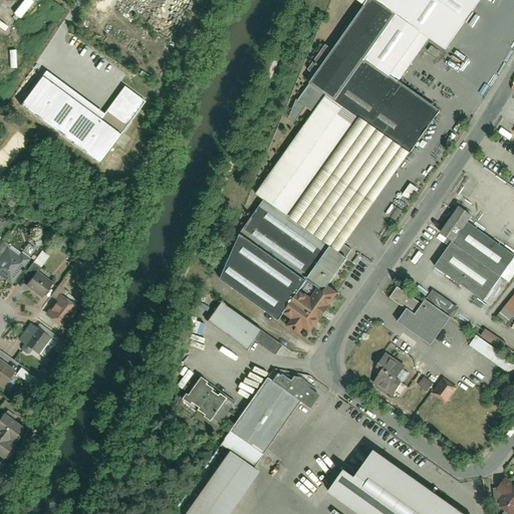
[(342,253),(384,191),(435,119),(436,120),(439,117),(400,90),(430,47),(443,56),(481,0),(361,0),(370,6),(336,55),(324,47),(302,79),(305,81),(293,99),(299,103),(300,102),(318,114),(260,199),(270,206),(248,238),(218,282),(296,335),(302,328),(313,336),(338,300),(329,294),(352,260),(342,253)]
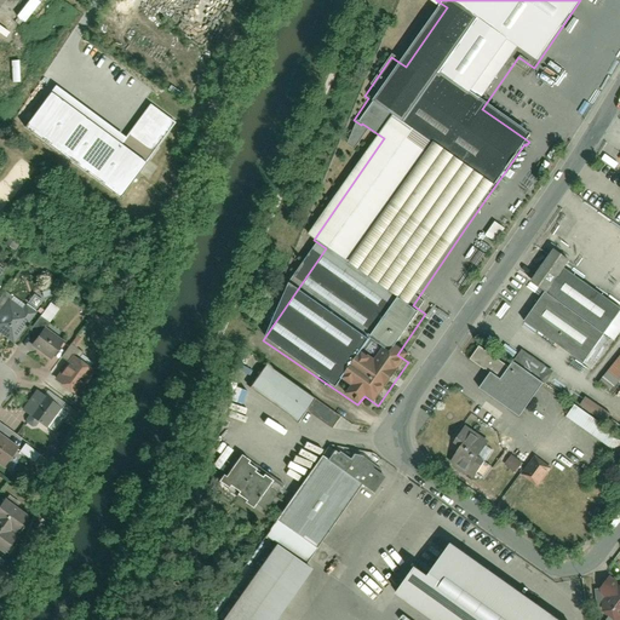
[(27,127),(120,196),(174,122),(151,105),(122,144),(52,93),(27,127)]
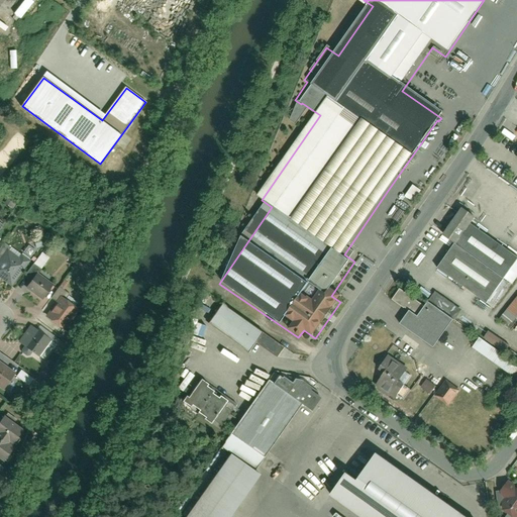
[(411,185),(404,197),(412,201),(419,190),(411,185)]
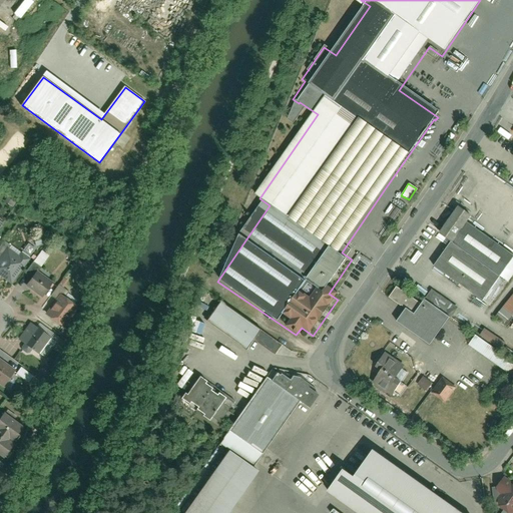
[(463,207),(457,214),(443,234),(452,240),(434,267),(482,301),(512,257),(512,253),(470,223),(476,216),(463,207)]
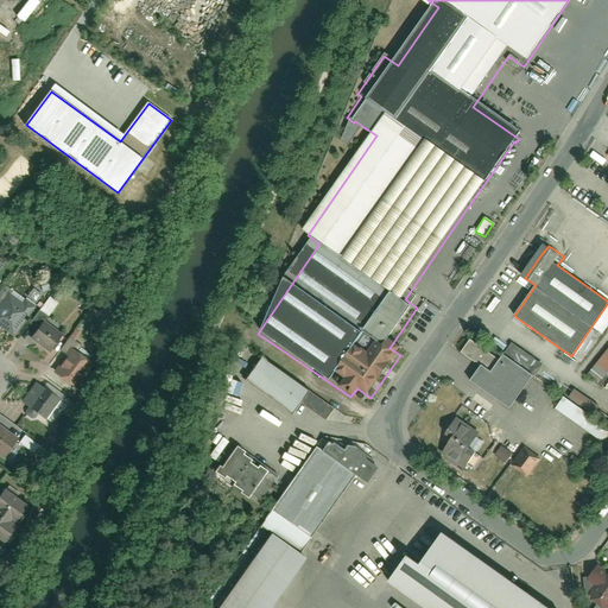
[(31,315),(7,298),(0,308),(0,328),(14,339),(31,315)]
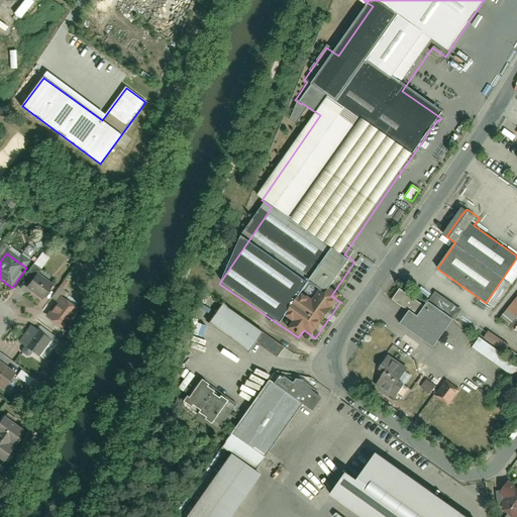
[(40,305),(54,287),(32,273),(19,291),(40,305)]
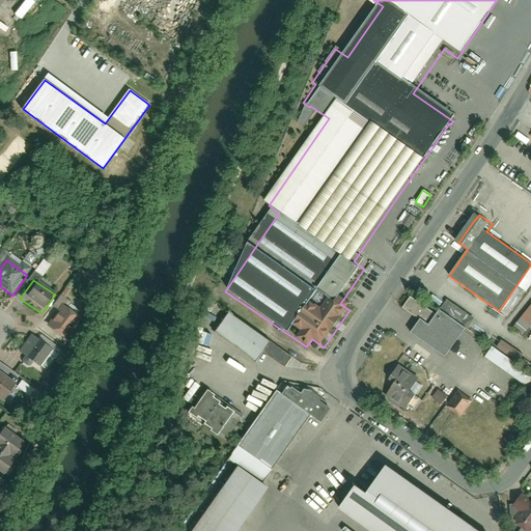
[(491,332),(451,305),(445,313),(439,309),(436,315),(410,297),(402,307),(420,319),(411,332),(445,356),(465,328),(484,341),(491,332)]
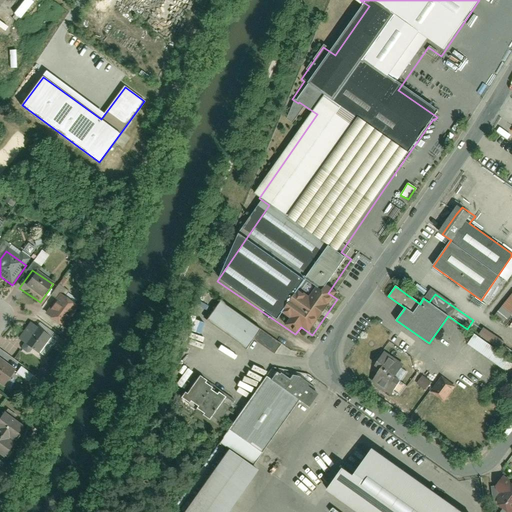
[(207,321),(247,349),(254,340),(275,355),(281,345),(252,325),(258,316),(226,294),(207,321)]
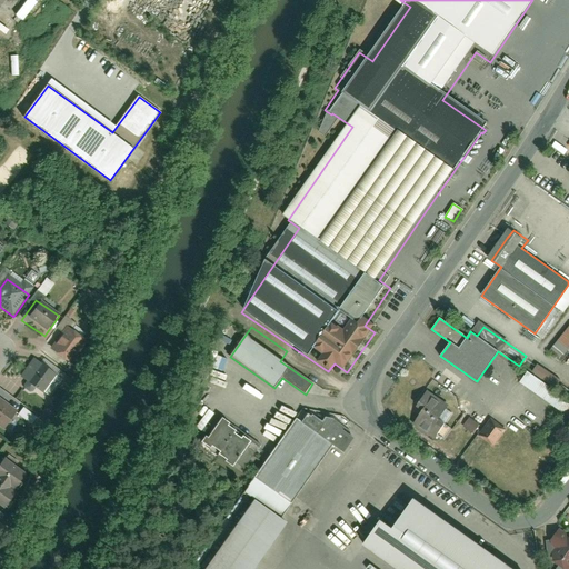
[(568,327),(545,357),(555,365),(567,349),(568,350),(568,327)]
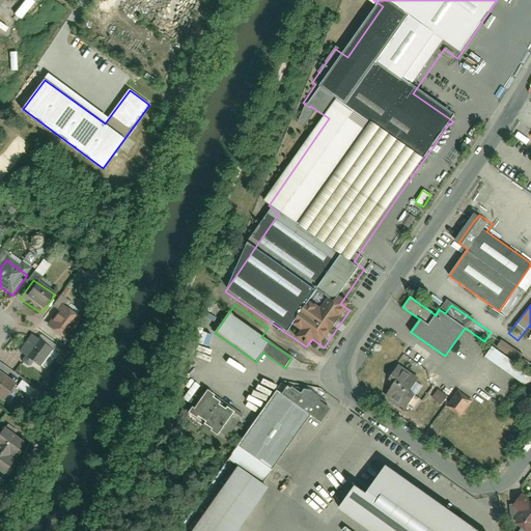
[(79,318),(63,307),(48,328),(63,340),(79,318)]
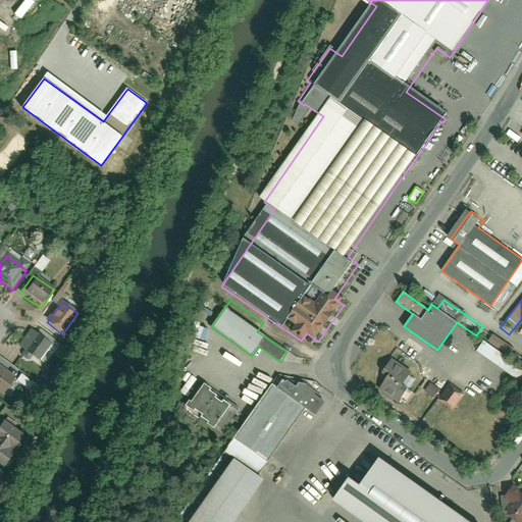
[(46,346),(31,335),(21,351),(36,360),(46,346)]
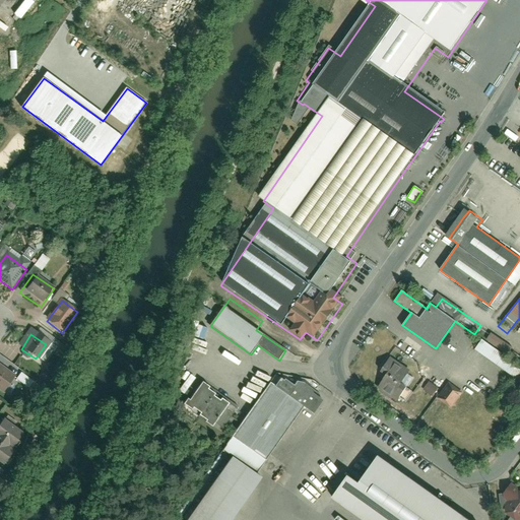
[(477,352),(518,382),(519,378),(519,369),(508,361),(514,352),(490,335),(477,352)]
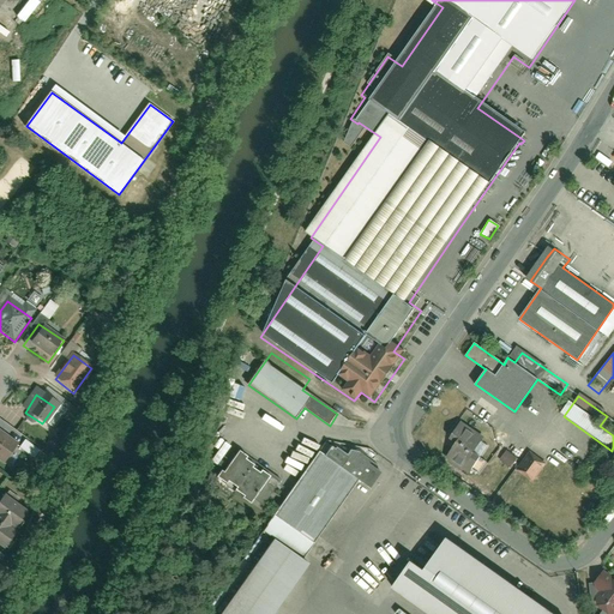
[(483,438),(461,421),(446,443),(453,447),(447,456),(469,473),(480,458),(473,452),(483,438)]
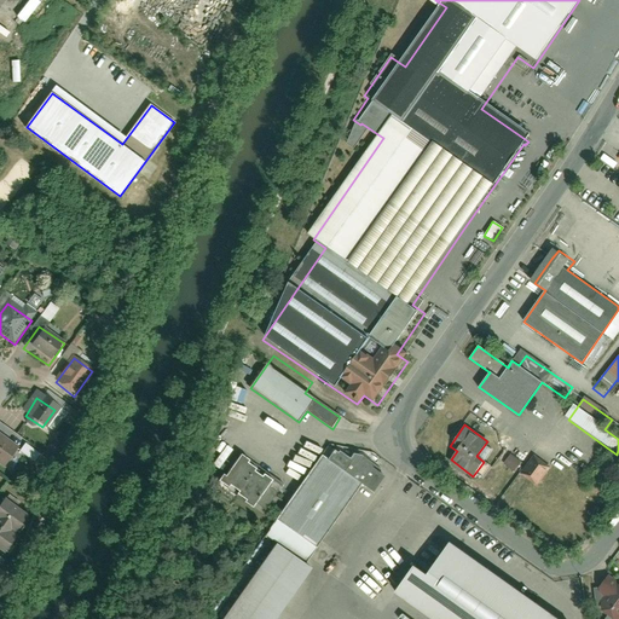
[(17,452),(0,440),(0,464),(6,468),(17,452)]
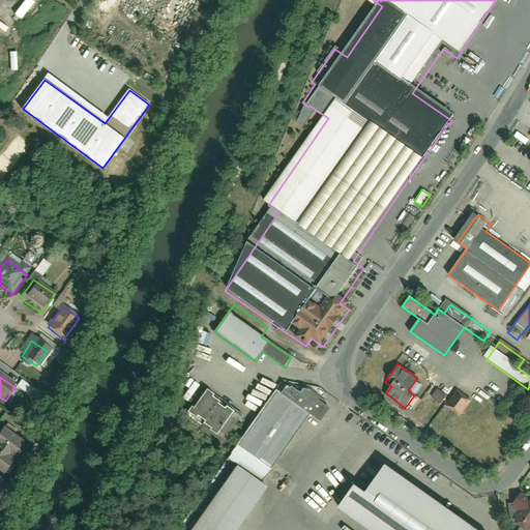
[(28,395),(32,388),(20,379),(16,386),(28,395)]
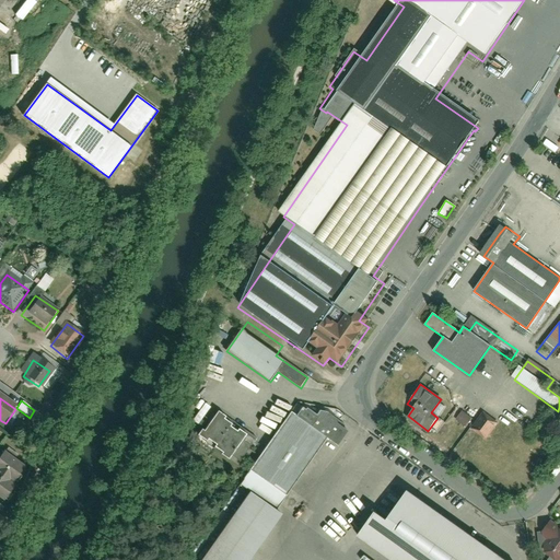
[(290,411),(249,470),(286,494),(325,438),(336,445),(347,429),(322,411),(318,418),(304,408),(298,417),(290,411)]
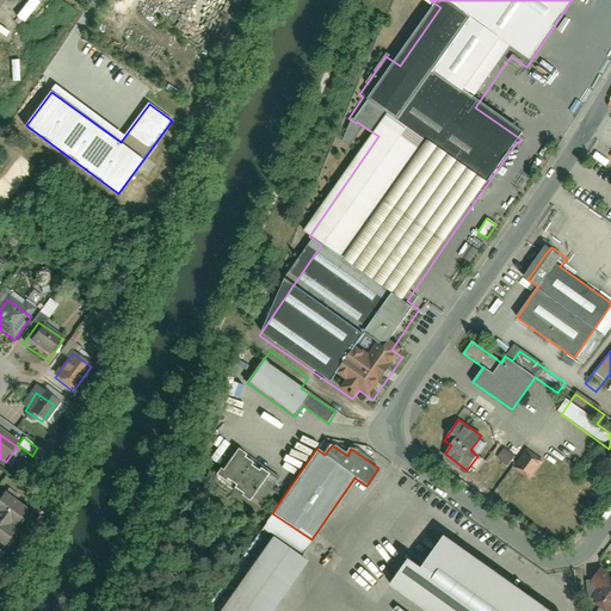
[(522,446),(514,456),(503,449),(499,454),(513,463),(524,449),(522,446)]
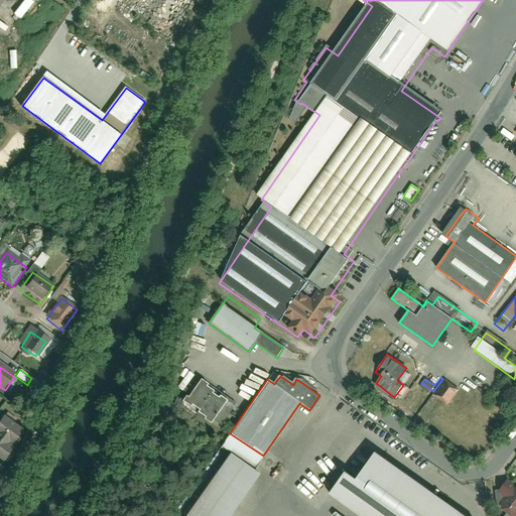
[(221,425),(236,404),(200,379),(182,404),(210,422),(213,419),(221,425)]
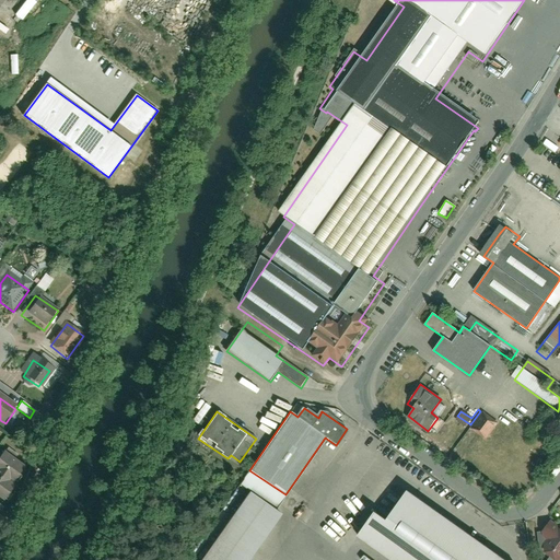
[(470,429),(486,440),(498,422),(482,411),(470,429)]
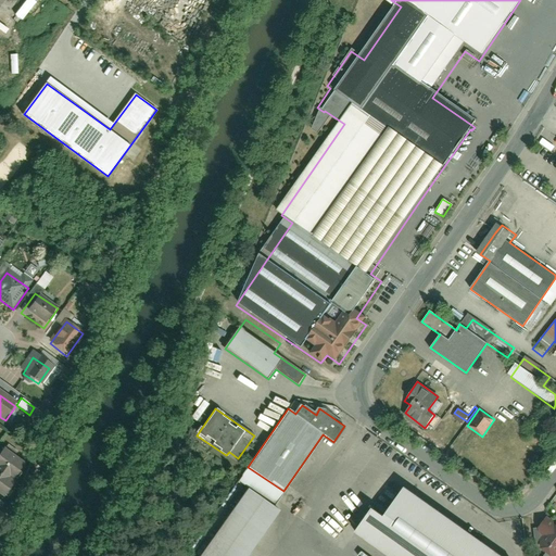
[(19,465),(0,451),(0,491),(5,496),(16,480),(11,476),(19,465)]
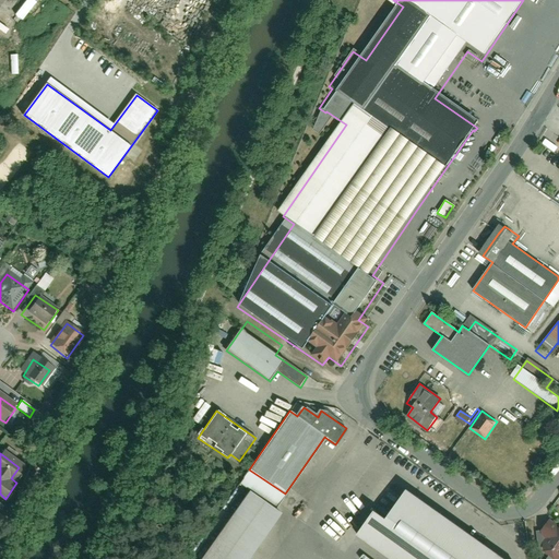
[(499,558),(402,491),(383,519),(366,507),(344,539),(372,558),(499,558)]
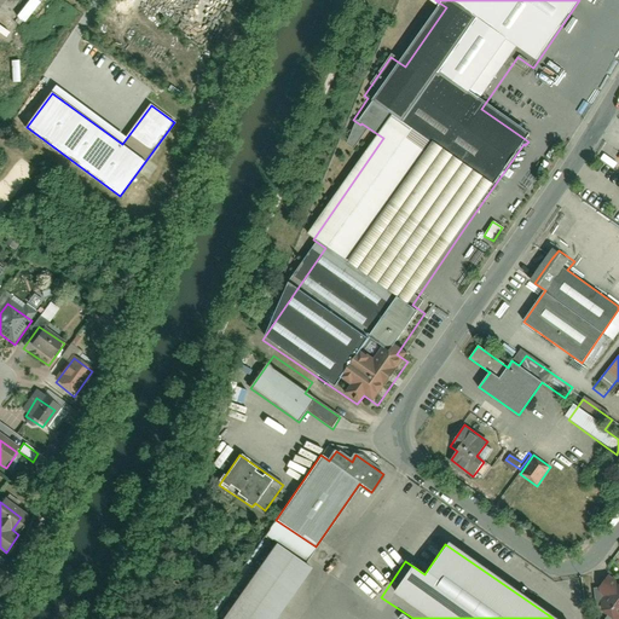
[(618,618),(618,588),(609,580),(597,595),(608,603),(602,611),(602,612),(609,618),(618,618)]
